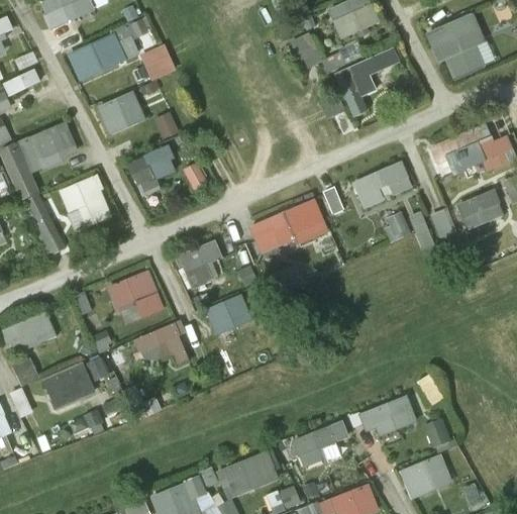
[(43,0),(41,1),(46,13),(43,15),(50,28),(93,9),(89,0),(43,0)]
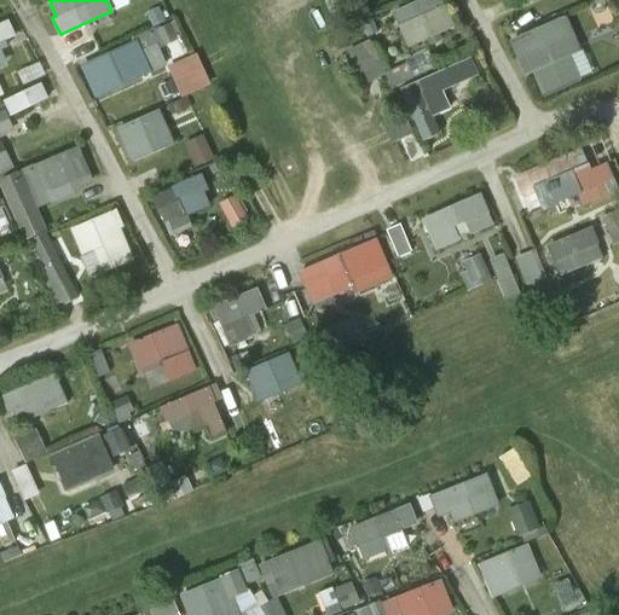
[(453,25),(441,0),(416,0),(394,10),(410,45),(453,25)]
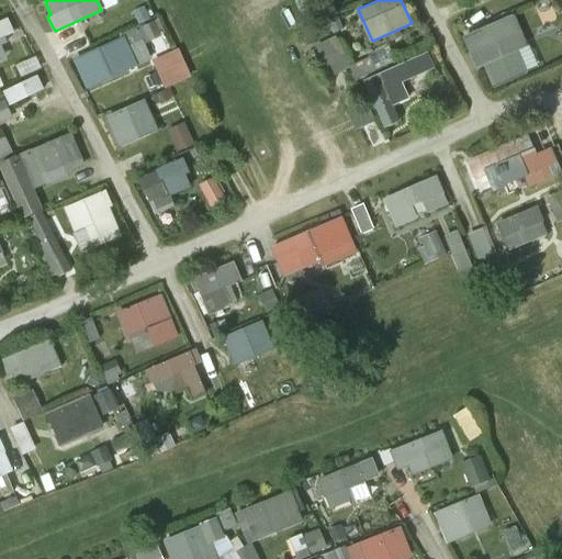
[(527,45),(514,14),(463,35),(476,67),(484,64),(493,88),(528,74),(518,48),(527,45)]
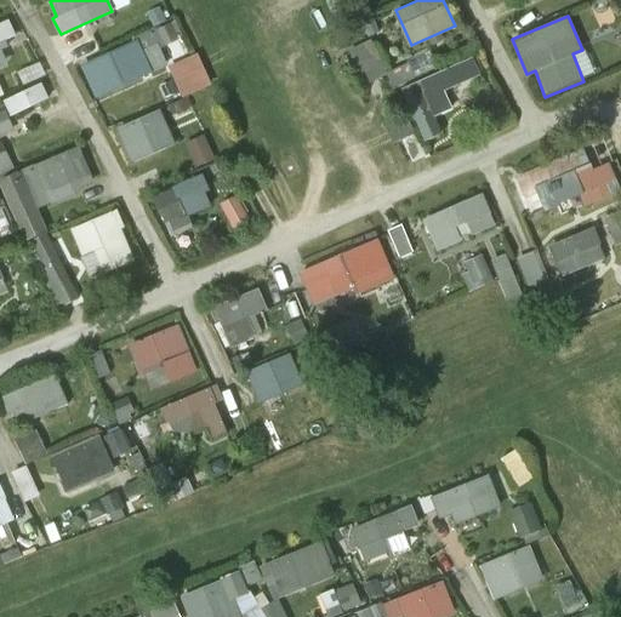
[(16,34),(9,18),(0,22),(0,64),(7,62),(1,49),(7,46),(4,39),(16,34)]
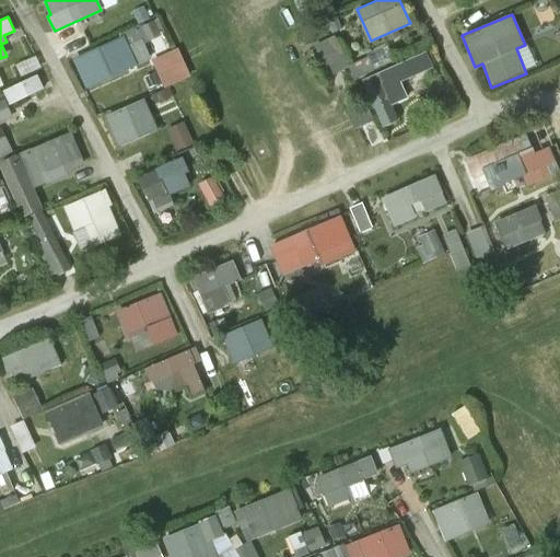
[(348,66),(334,35),(314,45),(329,74),(348,66)]
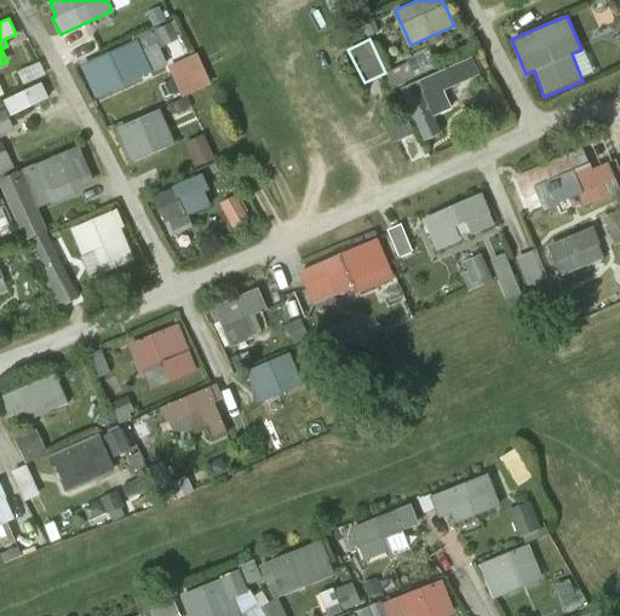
[(97,95),(167,63),(158,42),(141,50),(136,40),(82,64),(97,95)]
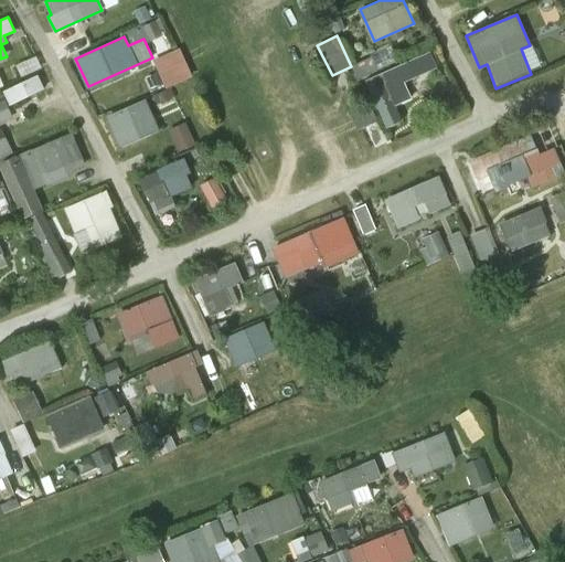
[(398,61),(391,44),(370,54),(372,56),(377,70),(398,61)]
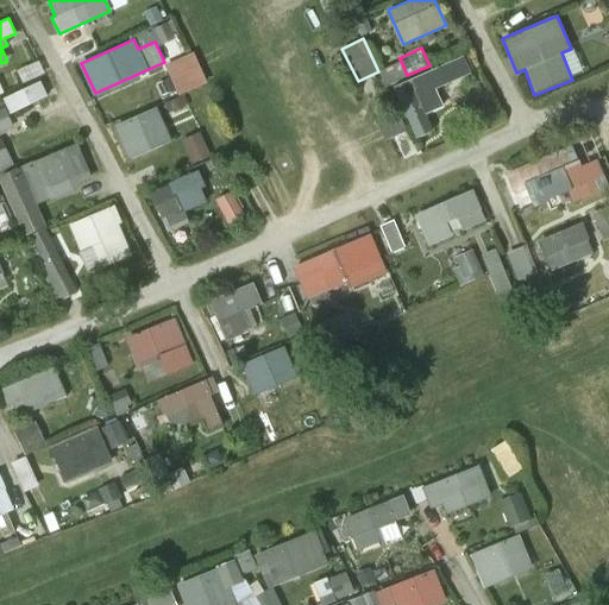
[(206,81),(193,51),(164,64),(179,94),(206,81)]
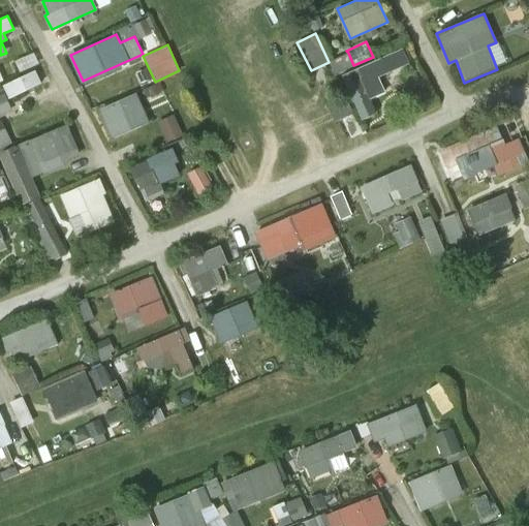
[(409,62),(403,49),(356,68),(368,92),(390,83),(385,72),(409,62)]
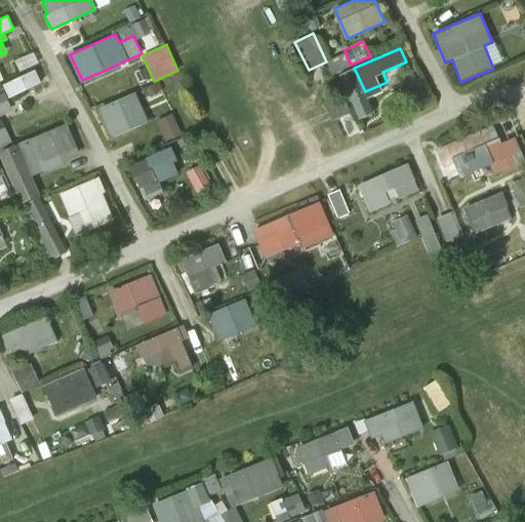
[(21,71),(38,63),(33,51),(15,59),(21,71)]
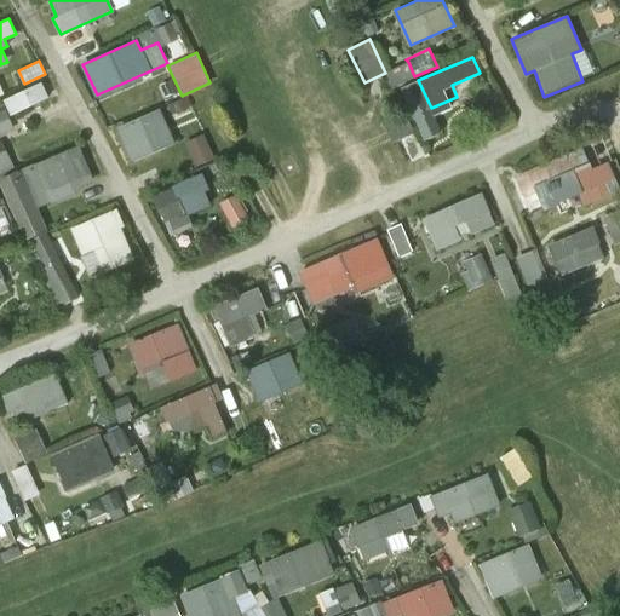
[(394,86),(414,76),(408,62),(386,72),(394,86)]
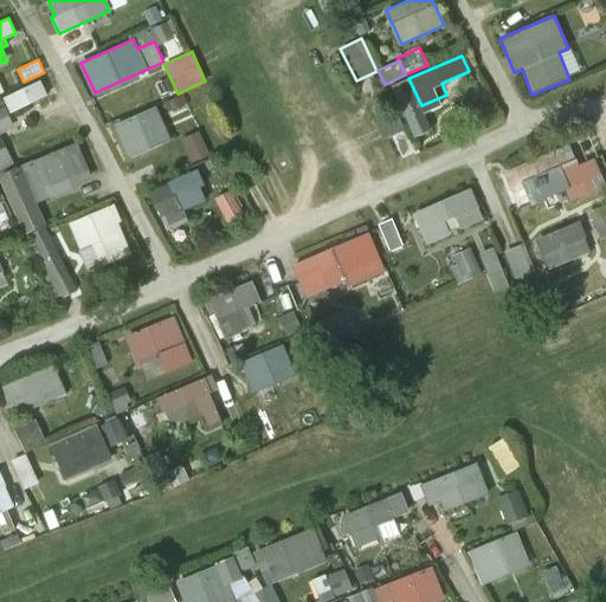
[(42,81),(4,97),(11,112),(47,96),(42,81)]
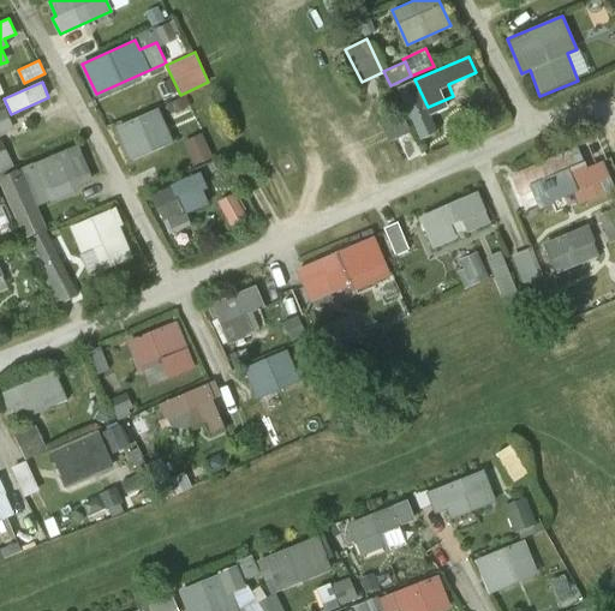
[(189,105),(185,96),(167,103),(171,112),(189,105)]
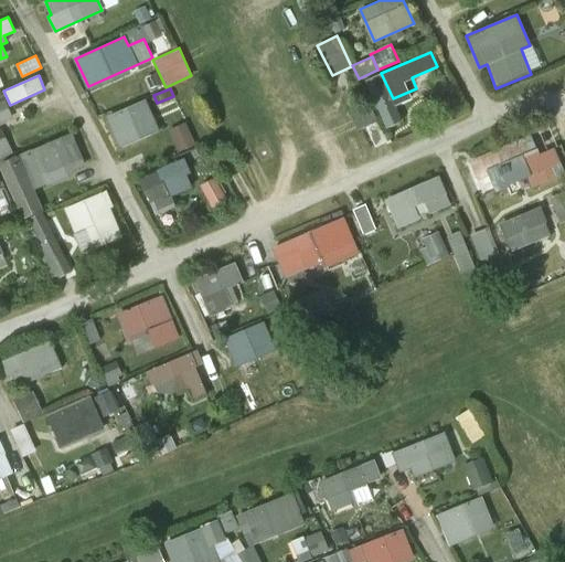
[(158,130),(145,99),(107,116),(120,147),(158,130)]
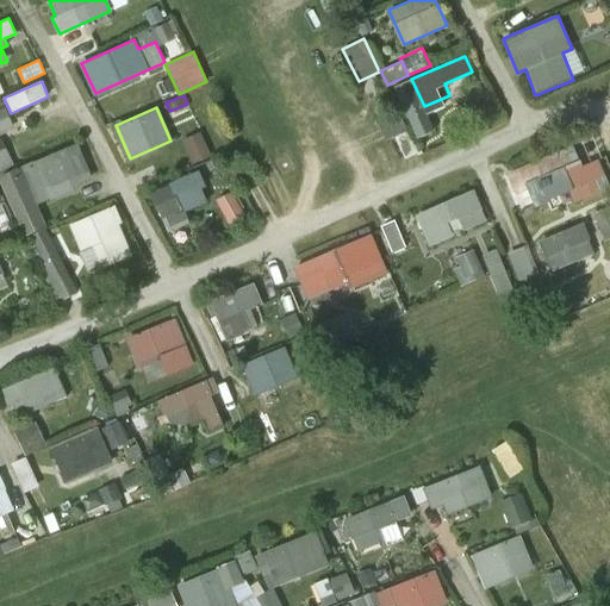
[(0,132),(12,127),(4,108),(0,110),(0,132)]
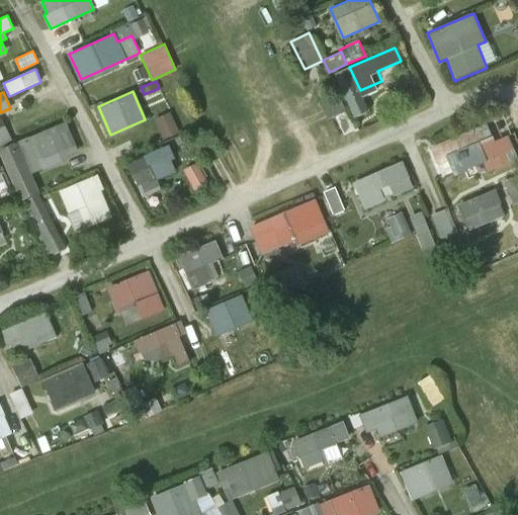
[(354,129),(346,110),(334,115),(342,135),(354,129)]
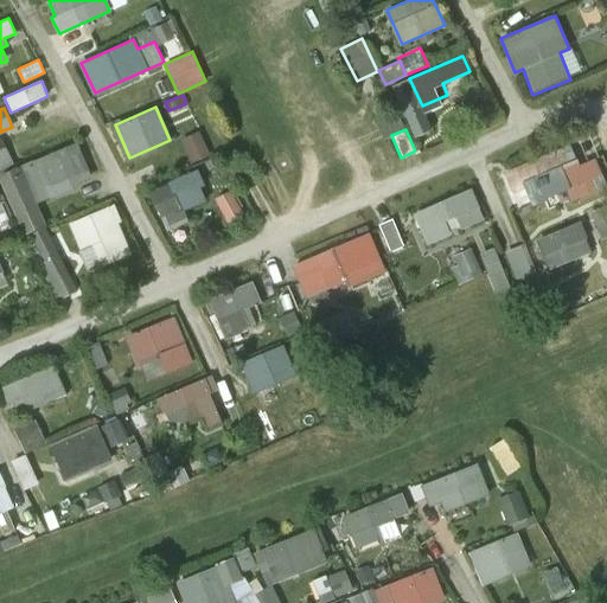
[(209,152),(199,132),(184,139),(192,160),(209,152)]
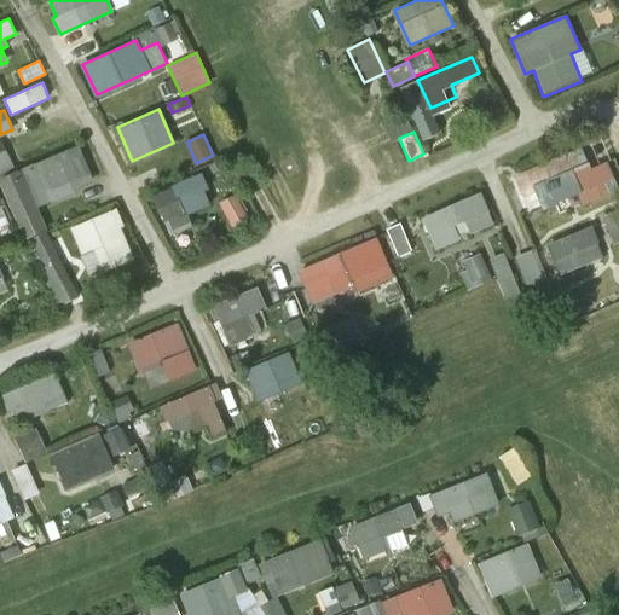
[(613,161),(602,137),(519,173),(518,168),(507,173),(525,216),(578,195),(583,204),(617,190),(612,178),(614,177),(607,163),(613,161)]
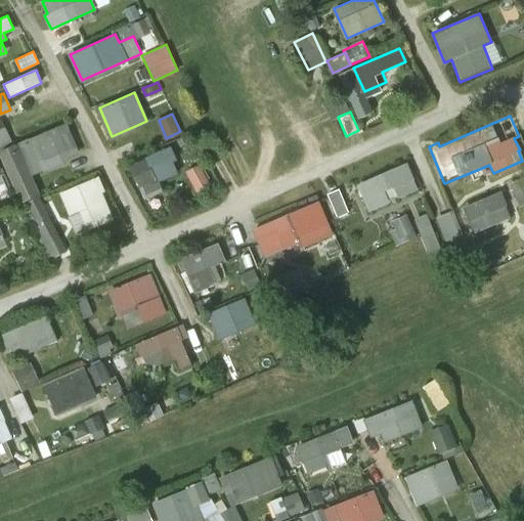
[(0,144),(10,140),(0,119),(0,144)]
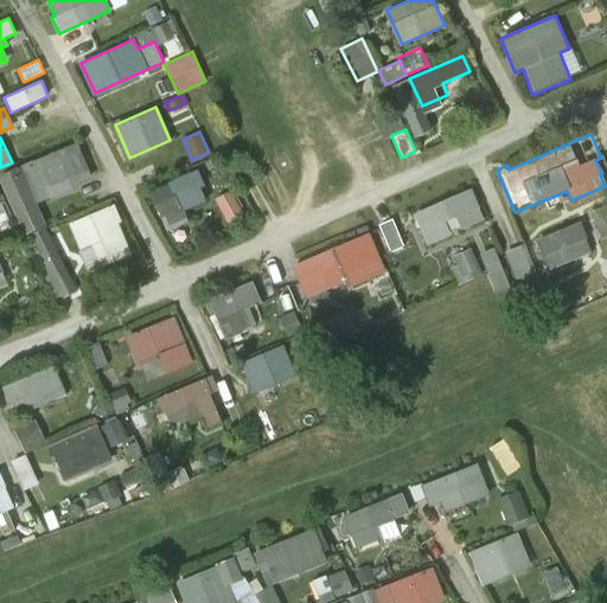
[(77,142),(21,165),(37,201),(91,178),(77,142)]
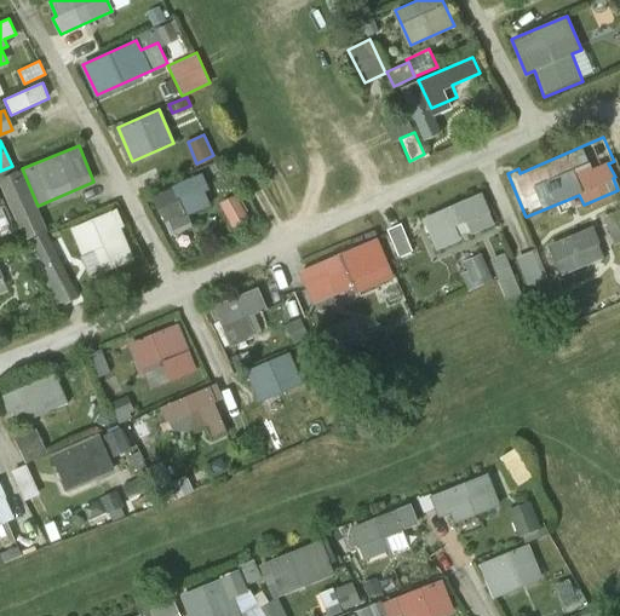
[(22,168),(0,177),(0,179),(26,240),(47,230),(38,206),(22,168)]
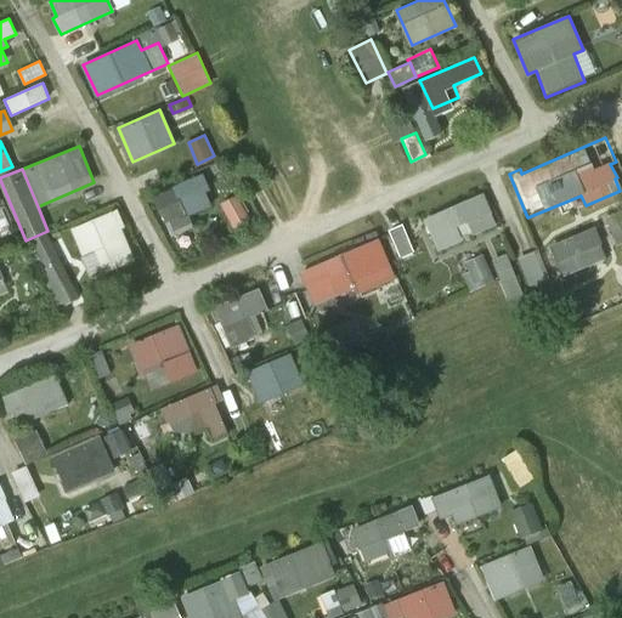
[(203,175),(174,187),(186,216),(188,215),(211,205),(204,190),(209,188),(203,175)]
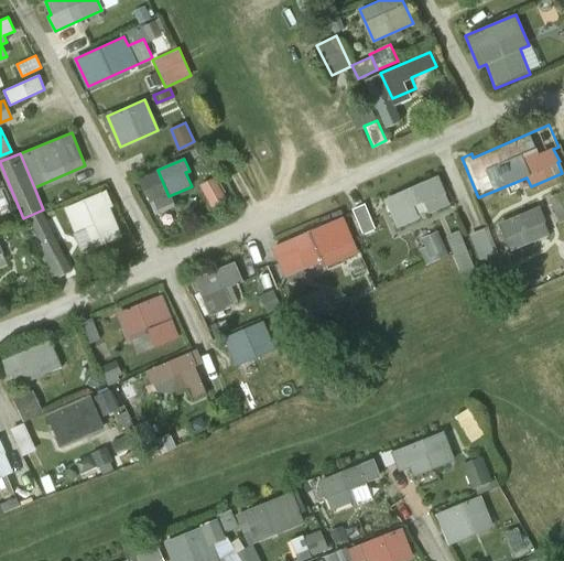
[(158,170),(140,177),(155,214),(175,205),(171,195),(169,196),(158,170)]
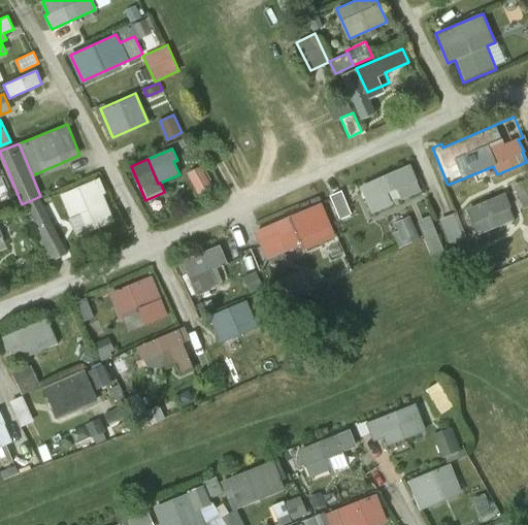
[(422,190),(410,164),(360,186),(371,211),(392,203),(388,192),(397,189),(401,199),(422,190)]
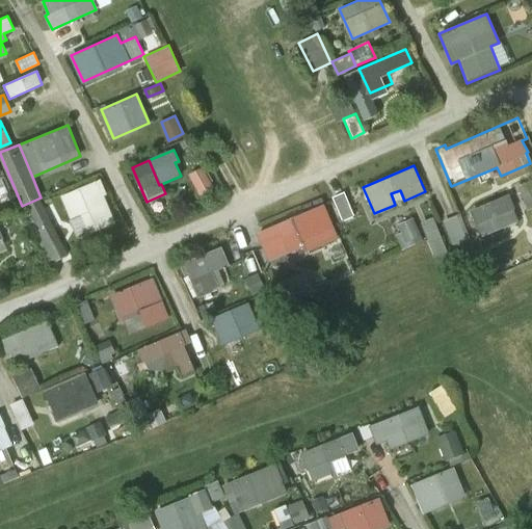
[(213,187),(202,167),(190,174),(202,194),(213,187)]
